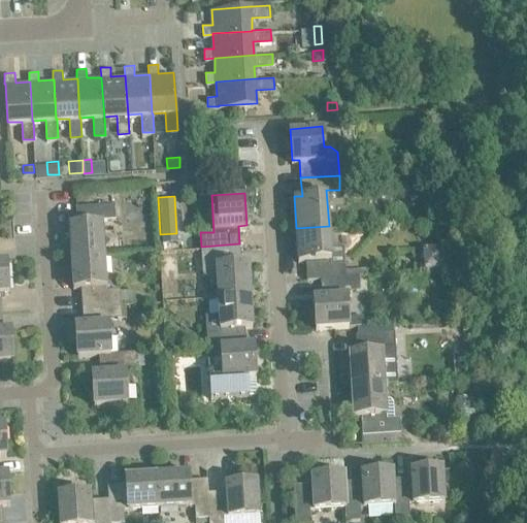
[(69,223),(71,255),(104,253),(101,217),(116,217),(114,202),(76,204),(77,223),(69,223)]
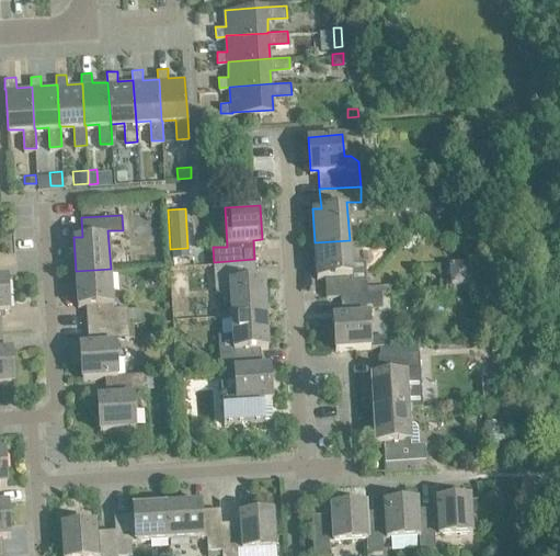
[(327,295),(341,294),(341,293),(367,292),(367,291),(366,283),(365,268),(358,261),(351,261),(350,240),(315,242),(317,275),(324,275),(327,295)]
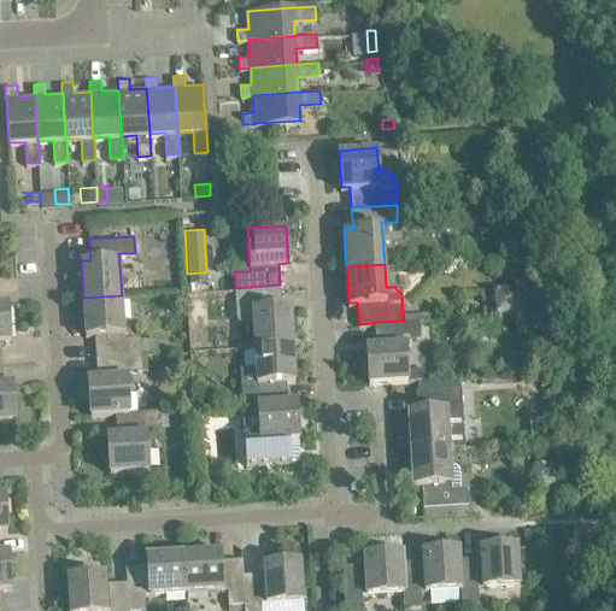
[(253,325),(254,345),(293,342),(291,305),(281,306),(280,285),(235,288),(236,317),(247,325),(253,325)]
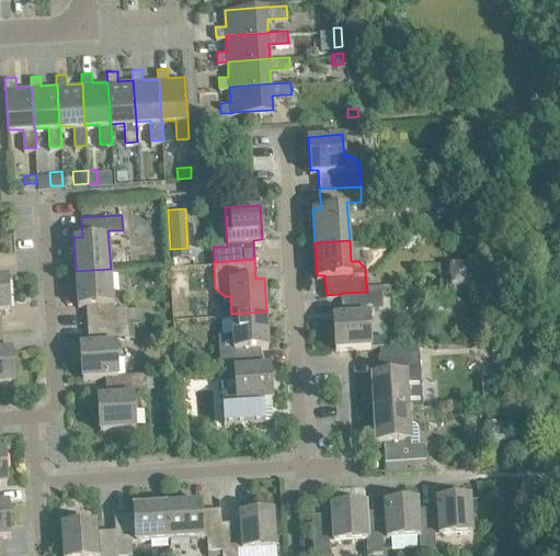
[(446,286),(464,285),(463,260),(445,261),(446,286)]
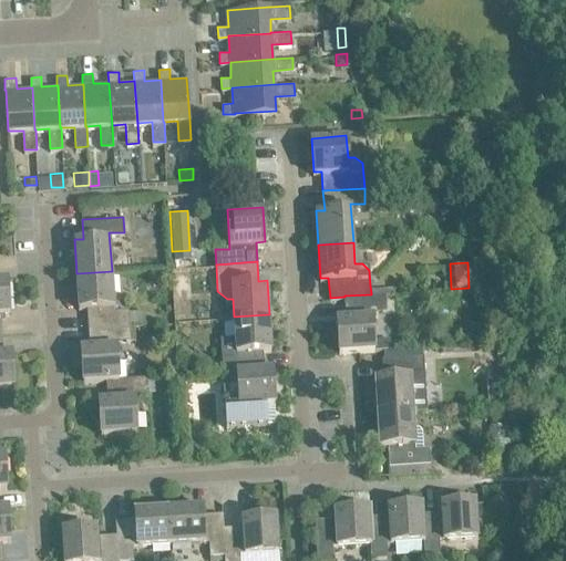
[(86,307),(89,325),(130,323),(129,308),(114,309),(112,271),(76,273),(79,307),(86,307)]
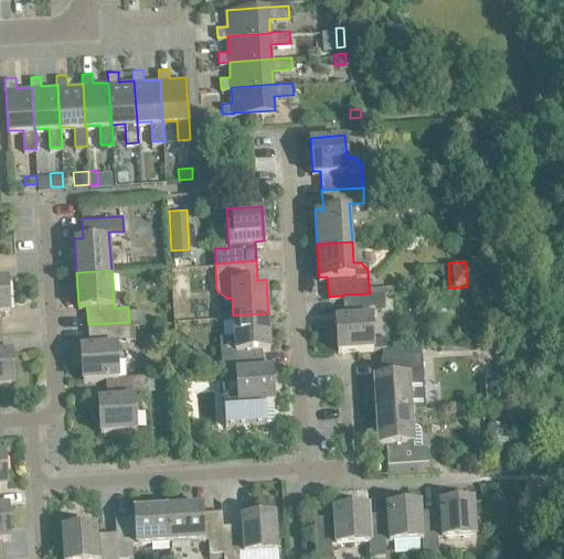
[(392,283),(369,285),(370,292),(384,292),(393,291),(392,283)]
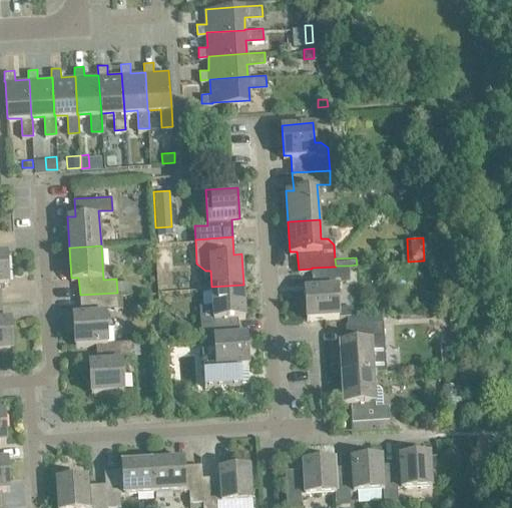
[(312,268),(312,269),(313,286),(305,286),(307,317),(339,316),(337,281),(350,280),(349,266),(336,266),(336,267),(312,268)]
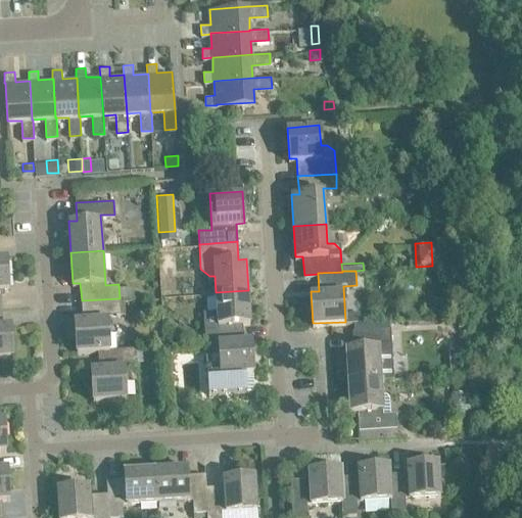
[(133,283),(119,284),(120,298),(134,297),(133,283)]
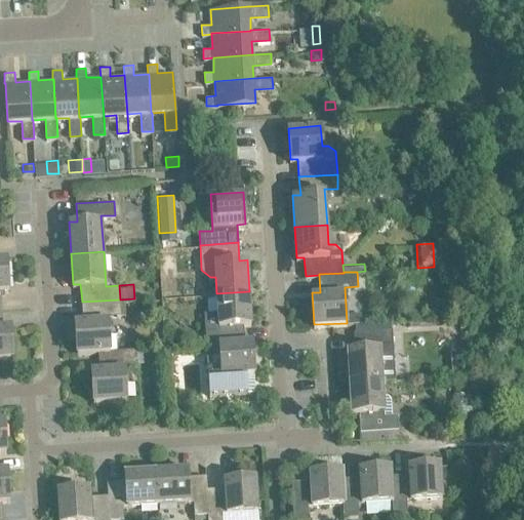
[(205,329),(206,344),(219,343),(244,341),(243,323),(251,322),(249,291),(216,293),(218,328),(205,329)]
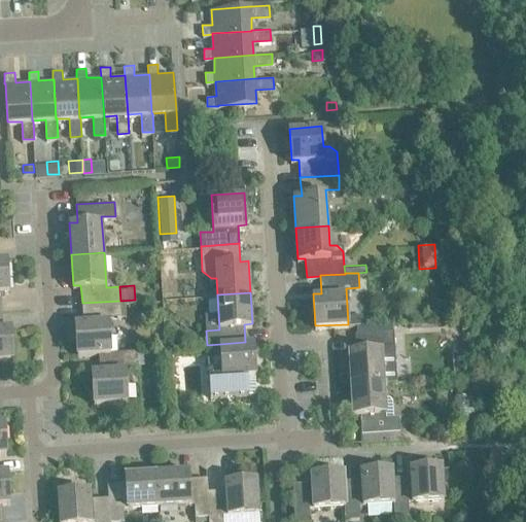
[(77,353),(99,352),(110,351),(110,350),(107,316),(121,315),(120,301),(82,303),(83,321),(75,321),(77,353)]
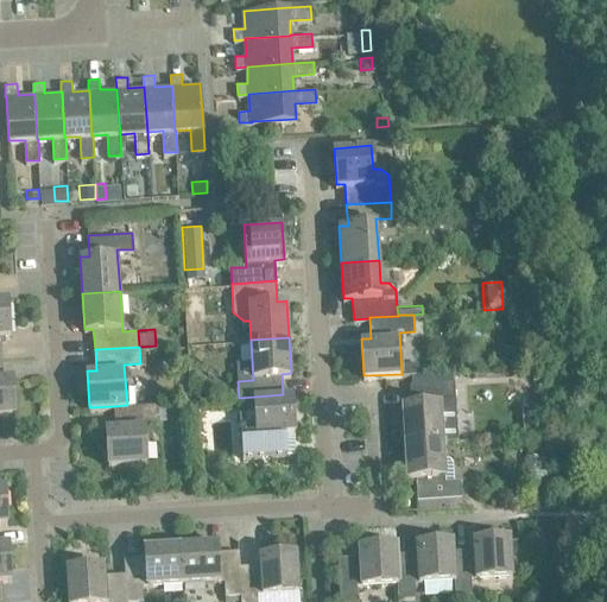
[(1,355),(0,355),(0,413),(14,413),(12,375),(4,375),(1,355)]
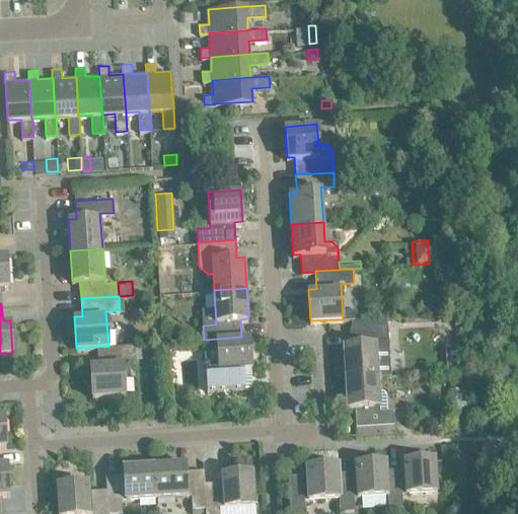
[(345,376),(377,374),(390,373),(387,324),(350,326),(351,345),(344,346),(345,376)]
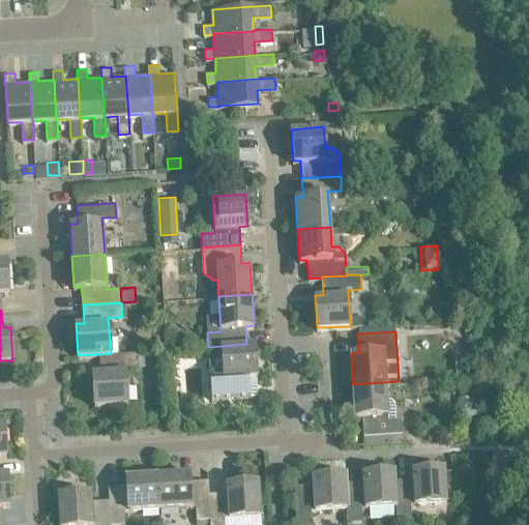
[(222,346),(208,347),(211,397),(258,395),(255,343),(246,344),(222,346)]
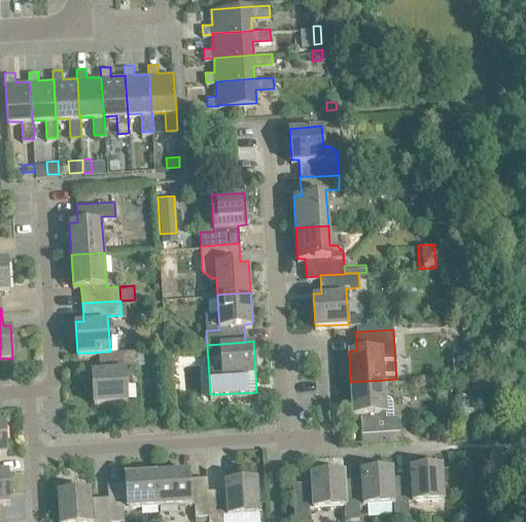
[(99,352),(100,371),(92,371),(94,403),(127,401),(125,363),(138,363),(137,349),(110,350),(110,351),(99,352)]
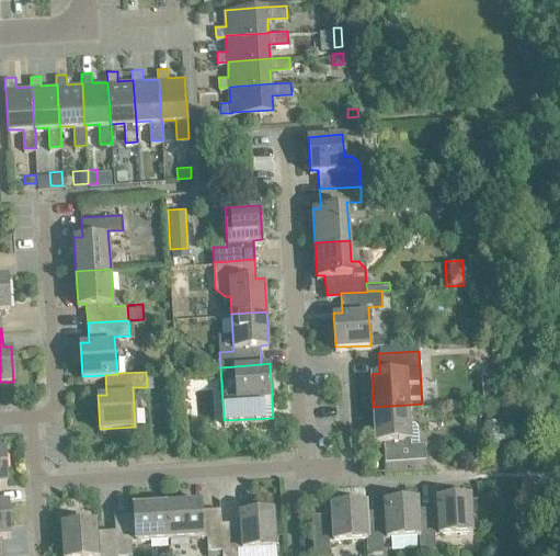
[(408,405),(373,407),(375,441),(384,440),(385,460),(425,457),(424,442),(419,442),(418,424),(413,421),(409,421),(408,405)]
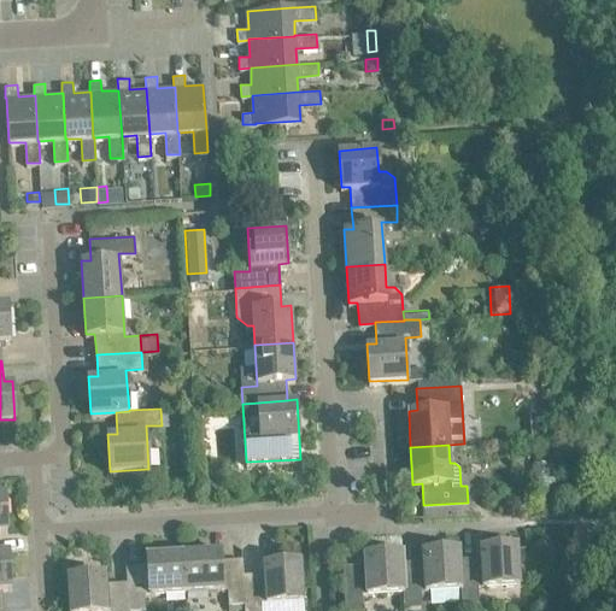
[(480,556),(459,557),(461,586),(462,601),(479,600),(477,585),(520,582),(517,544),(480,546),(480,556)]
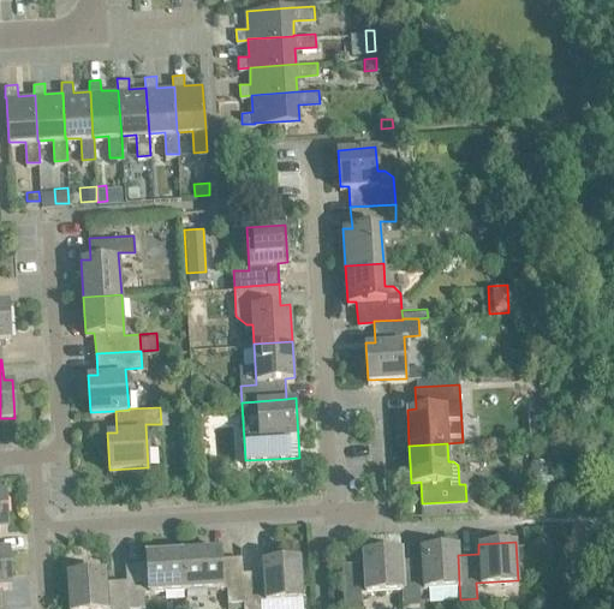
[(421,557),(400,559),(401,587),(403,603),(419,602),(418,586),(459,584),(458,555),(458,545),(421,548),(421,557)]
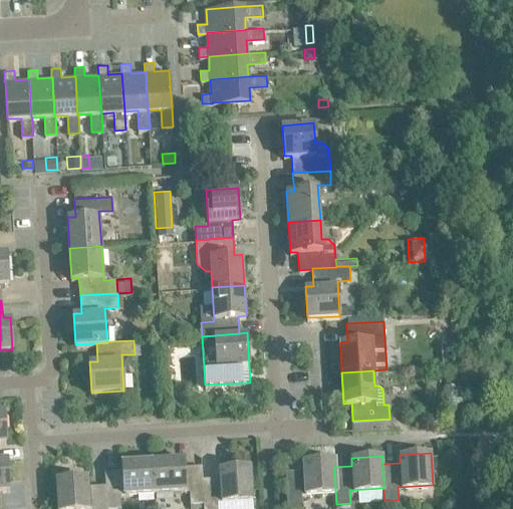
[(0,506),(2,507),(1,489),(9,489),(7,458),(0,458),(0,506)]
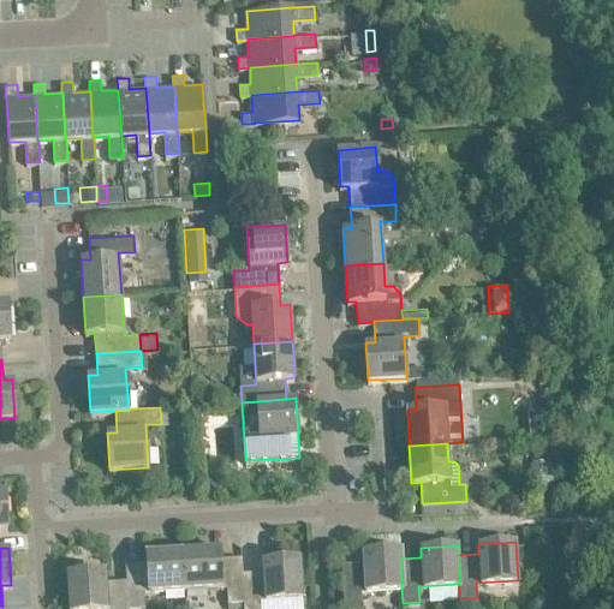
[(219,548),(183,550),(185,587),(226,585),(227,601),(243,601),(244,601),(242,571),(243,571),(242,555),(220,556),(219,548)]
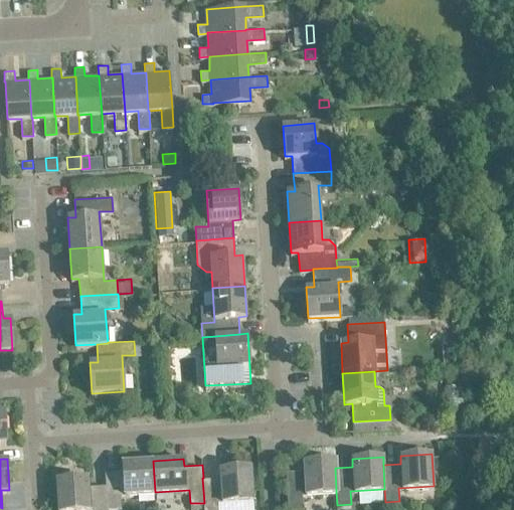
[(335,468),(335,460),(304,462),(305,470),(287,471),(289,508),(303,507),(302,494),(336,492),(335,468)]
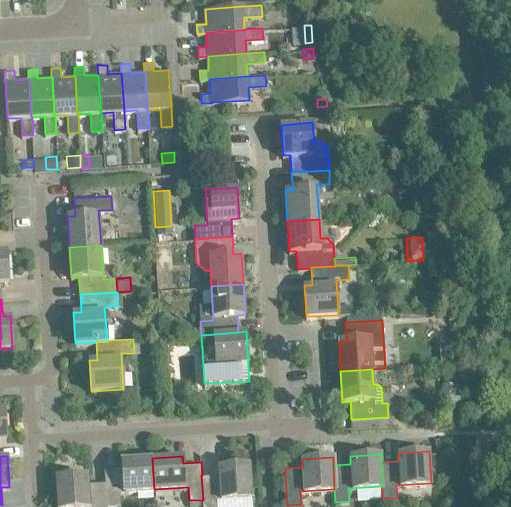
[(104,468),(105,481),(107,506),(107,505),(120,505),(119,492),(154,489),(152,458),(121,460),(122,467),(104,468)]
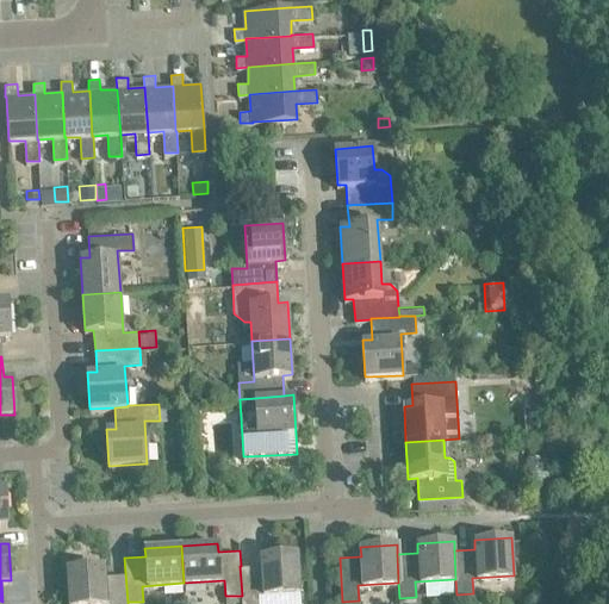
[(261,565),(241,566),(240,566),(242,596),(241,596),(241,603),(258,603),(258,595),(299,591),(297,554),(260,556),(261,565)]
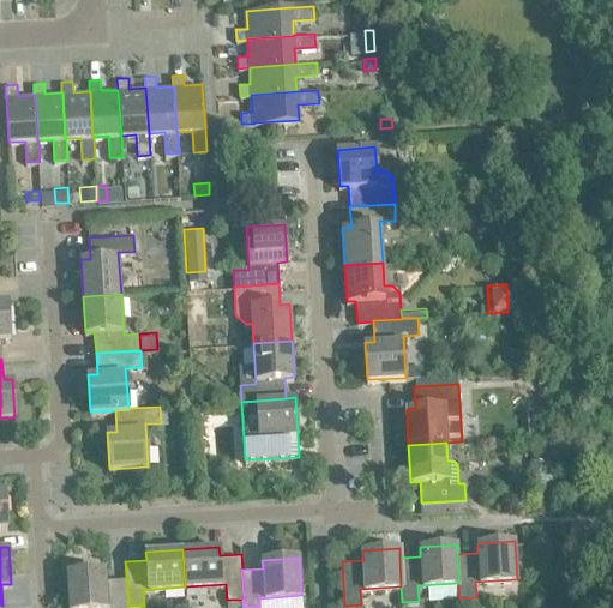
[(126,577),(106,578),(104,570),(67,572),(68,607),(98,607),(112,607),(128,607),(128,606),(128,607),(126,577)]
